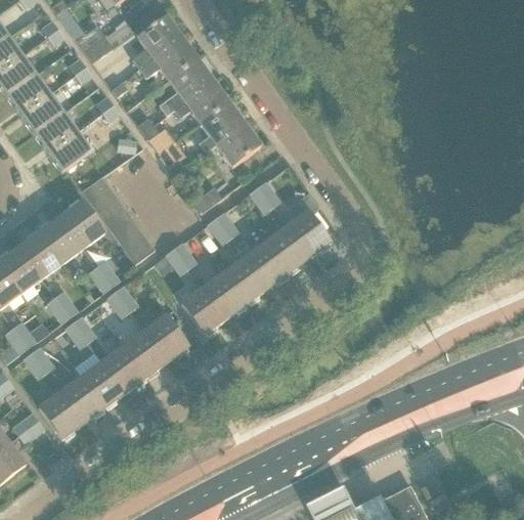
[(20,0),(26,8),(36,0),(20,0)]
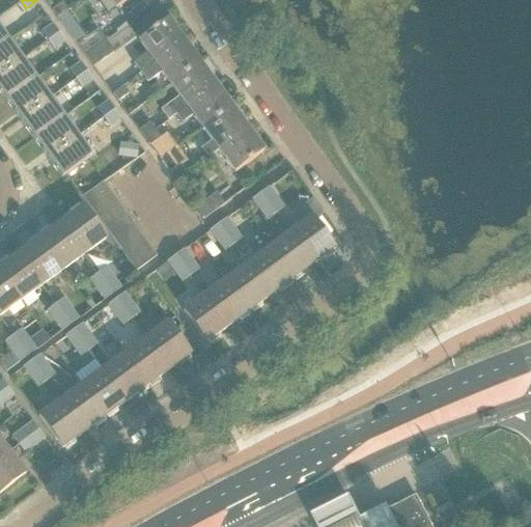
[(51,6),(56,14),(67,6),(63,0),(60,0),(51,6)]
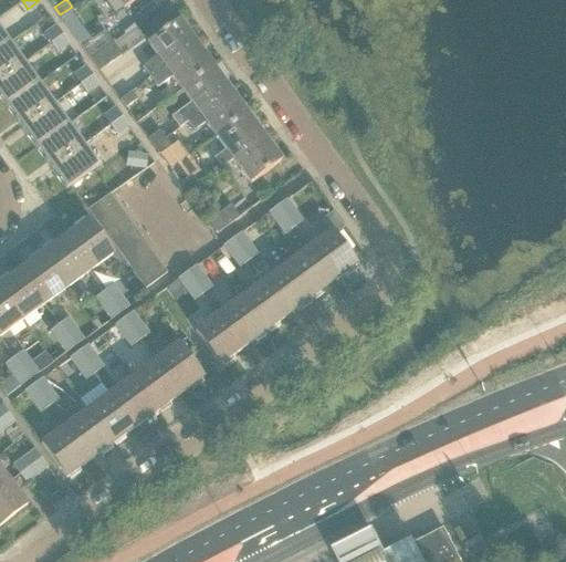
[(150,74),(195,41),(178,18),(147,40),(157,53),(143,62),(150,74)]
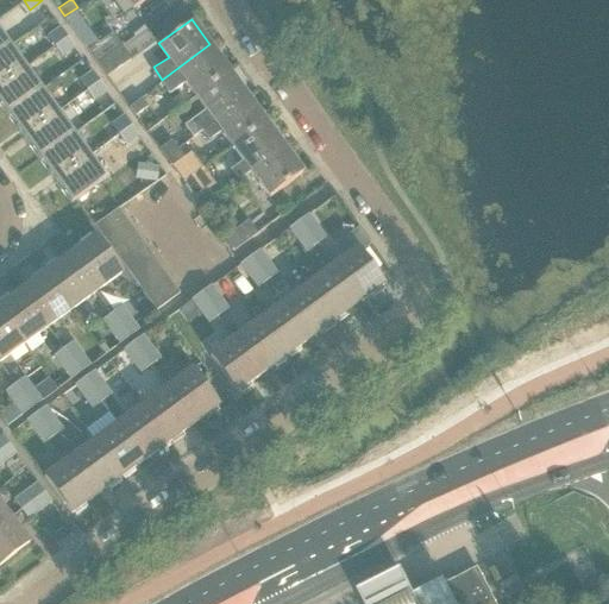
[(60,24),(48,33),(55,43),(67,35),(60,24)]
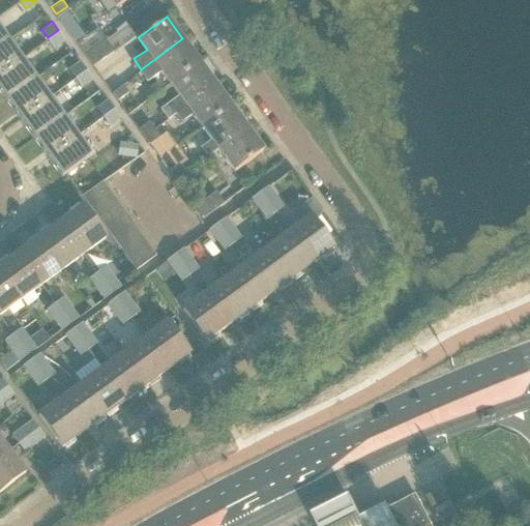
[(85,53),(106,36),(97,26),(76,41),(85,53)]
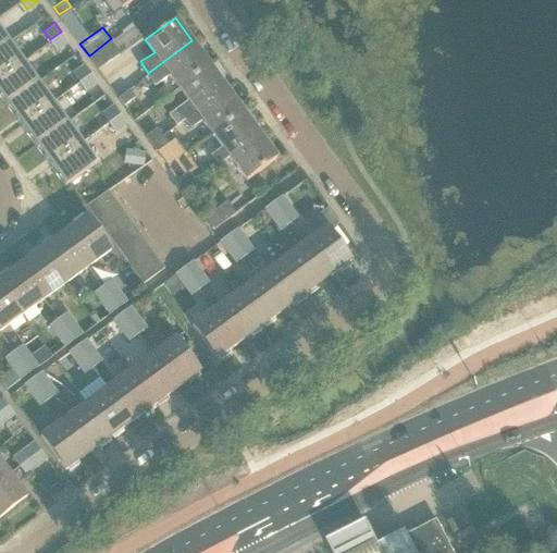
[(61,32),(50,39),(57,49),(67,40),(61,32)]
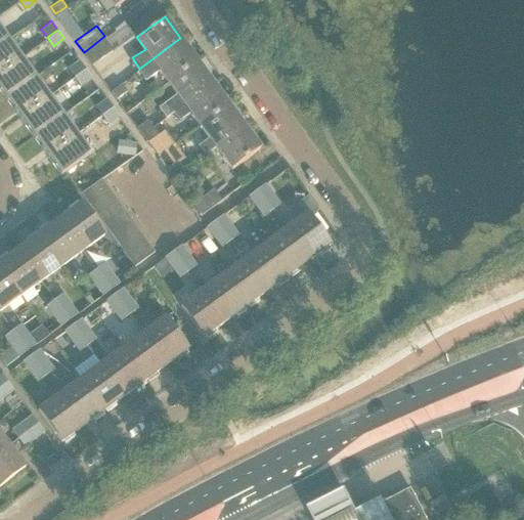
[(0,71),(22,55),(8,36),(0,41),(0,71)]
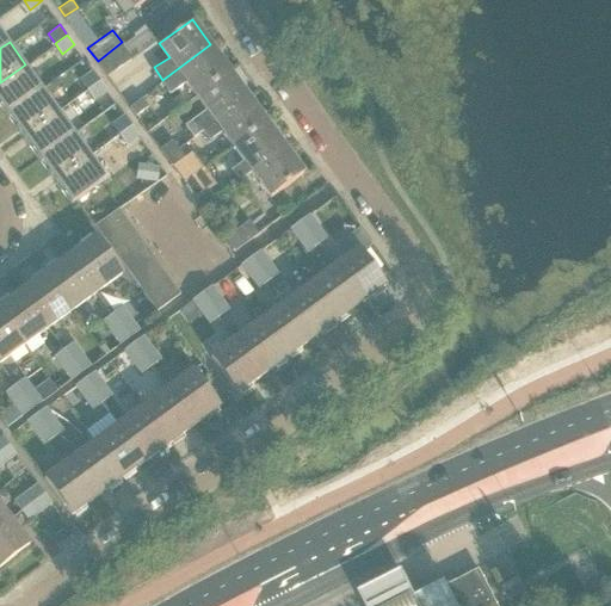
[(122,42),(98,61),(107,73),(131,55),(122,42)]
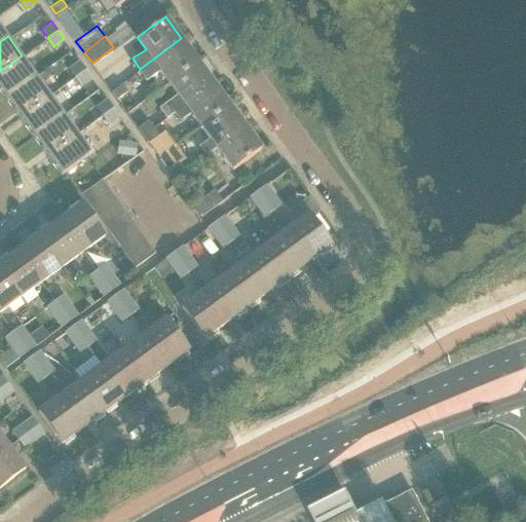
[(197,60),(181,38),(140,69),(146,77),(160,68),(168,80),(197,60)]
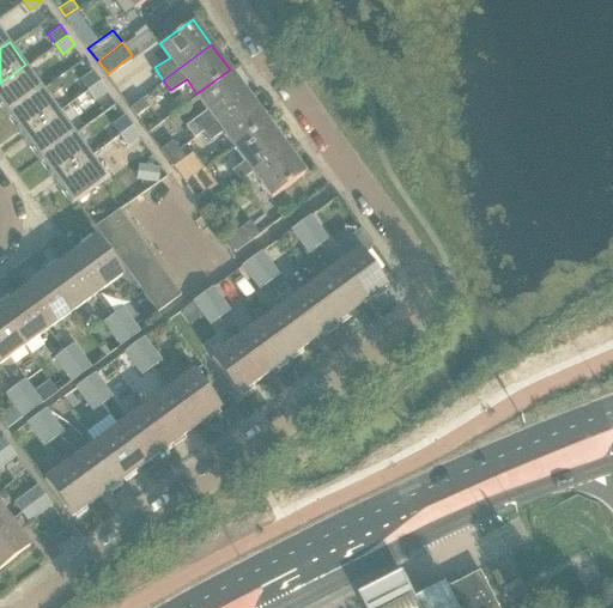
[(0,104),(6,113),(42,86),(25,65),(0,83),(0,104)]
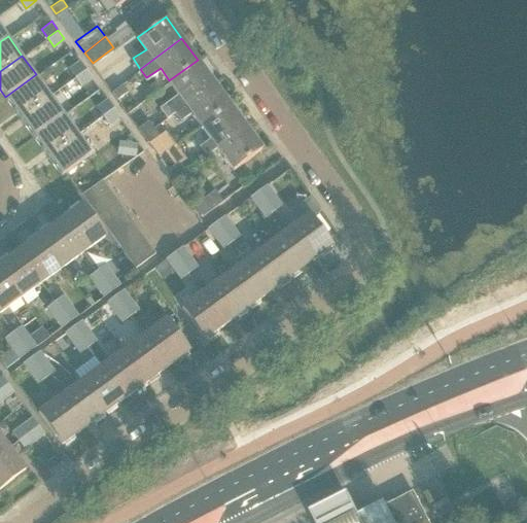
[(79,60),(68,67),(75,75),(85,68),(79,60)]
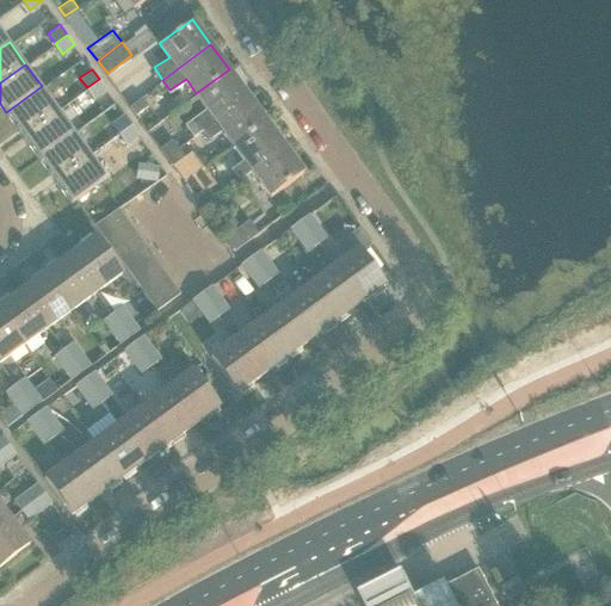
[(202,128),(247,94),(229,69),(196,93),(207,107),(185,122),(193,134),(202,128)]
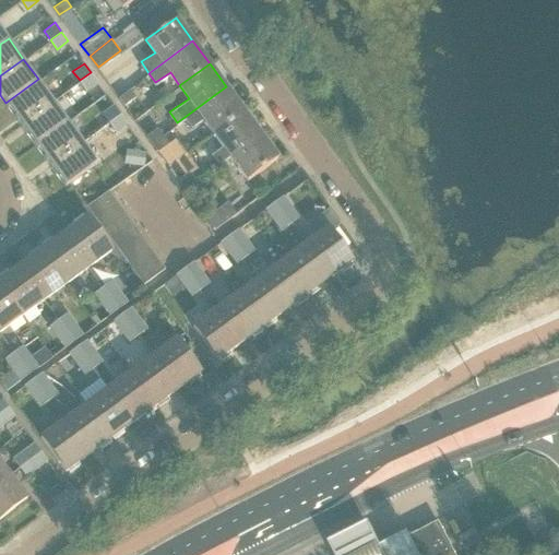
[(91,72),(80,80),(86,90),(97,81),(91,72)]
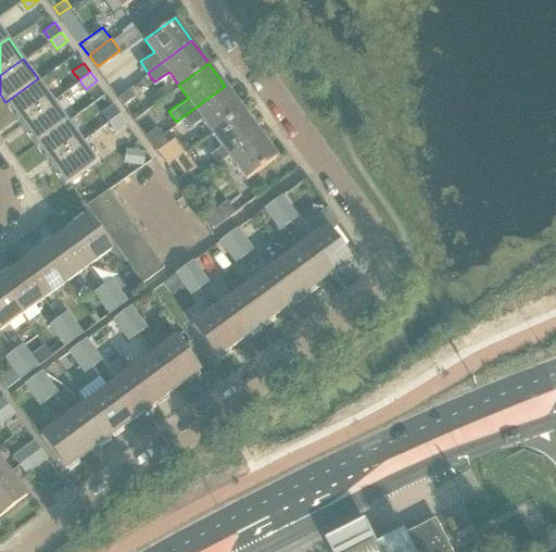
[(38,78),(5,102),(20,122),(52,99),(38,78)]
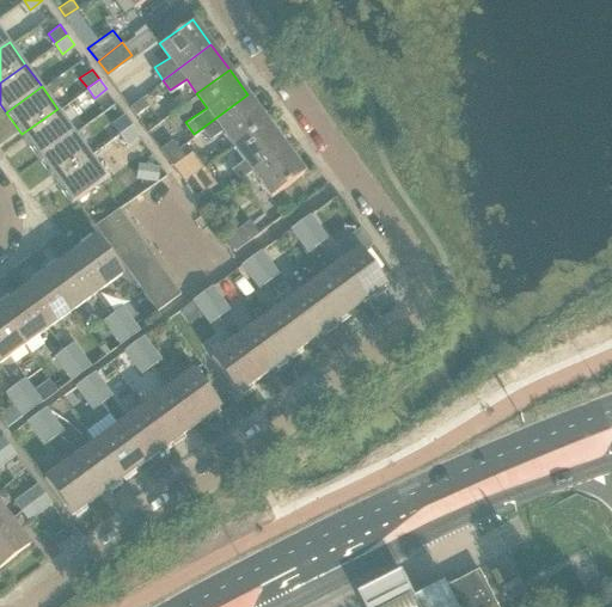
[(208,136),(221,128),(233,143),(265,120),(248,94),(202,128),(208,136)]
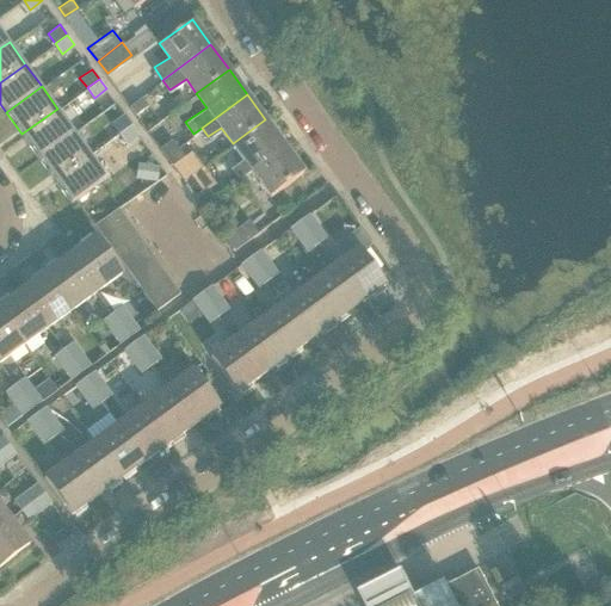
[(141,96),(129,104),(135,112),(147,104),(141,96)]
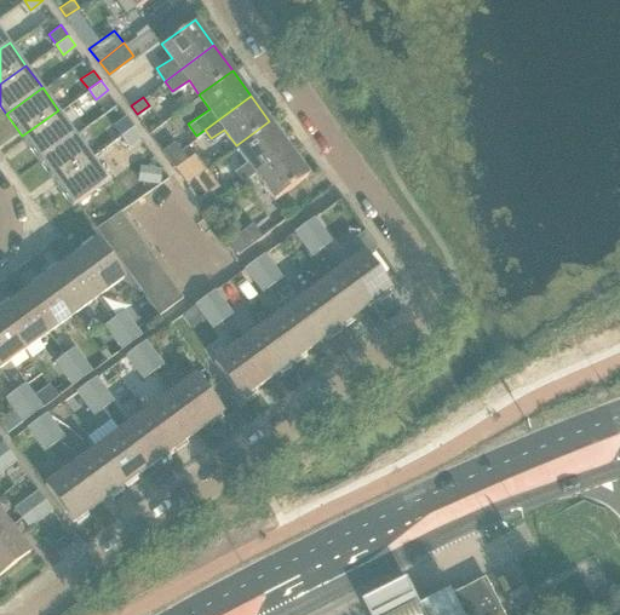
[(58,110),(22,136),(39,159),(74,132),(58,110)]
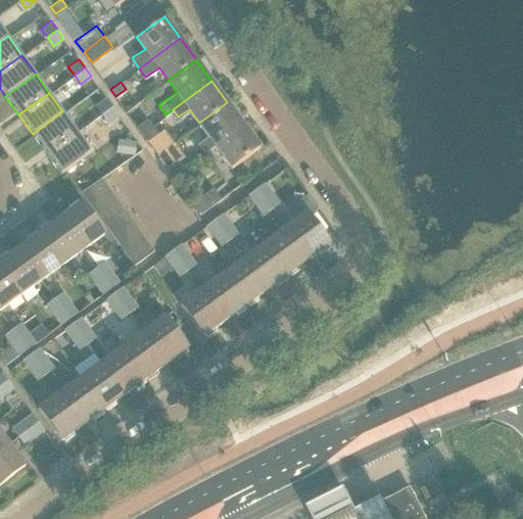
[(105,97),(95,104),(101,112),(112,105),(105,97)]
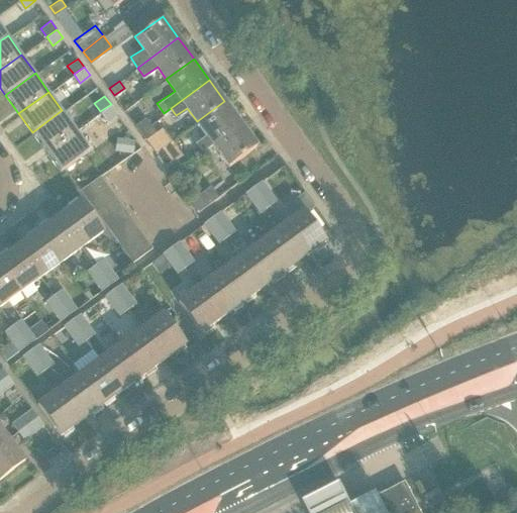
[(224,101),(197,121),(205,133),(195,141),(202,149),(202,150),(212,142),(240,122),(224,101)]
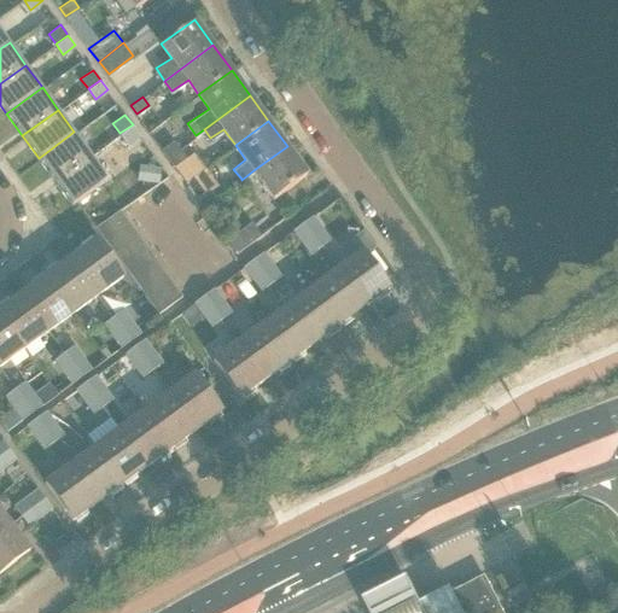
[(133,124),(120,133),(127,144),(140,134),(133,124)]
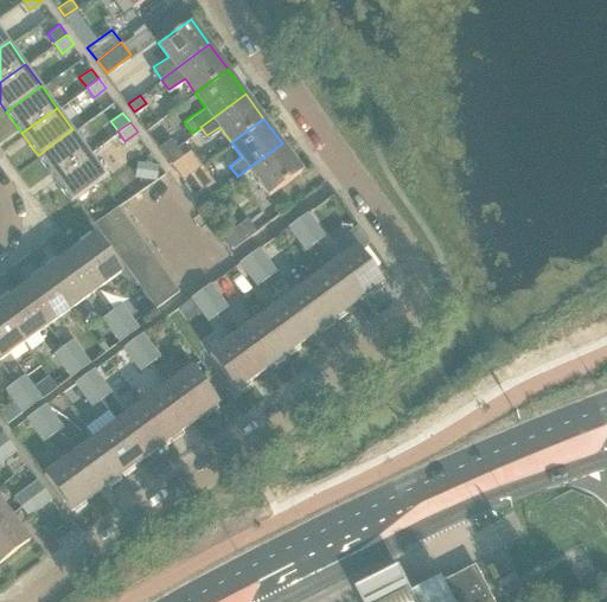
[(72,129),(38,155),(53,178),(89,152),(72,129)]
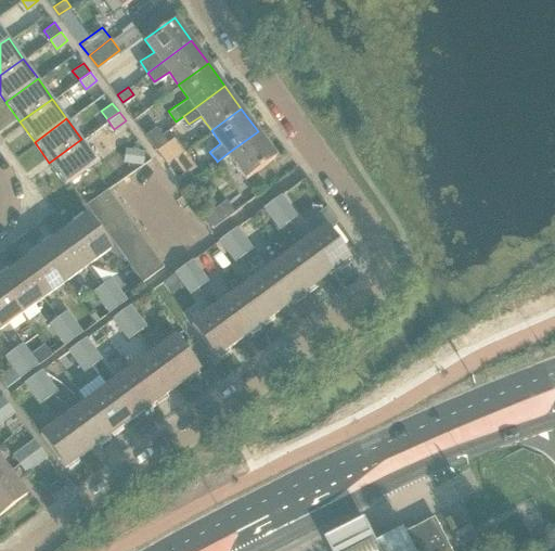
[(151,140),(163,131),(156,124),(145,132),(151,140)]
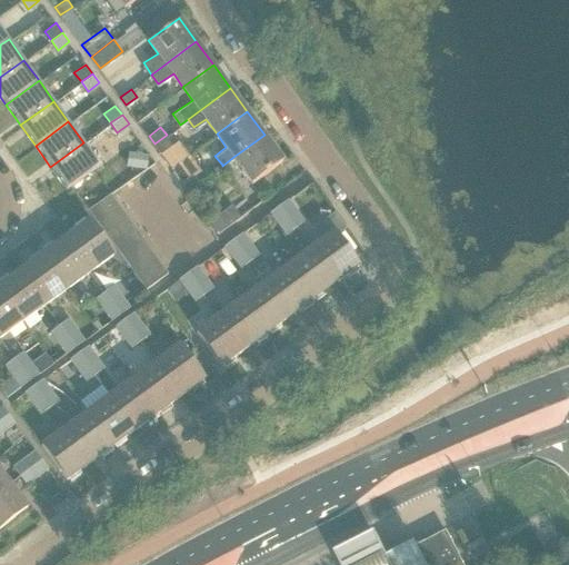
[(167,135),(155,144),(171,167),(189,154),(178,139),(172,144),(167,135)]
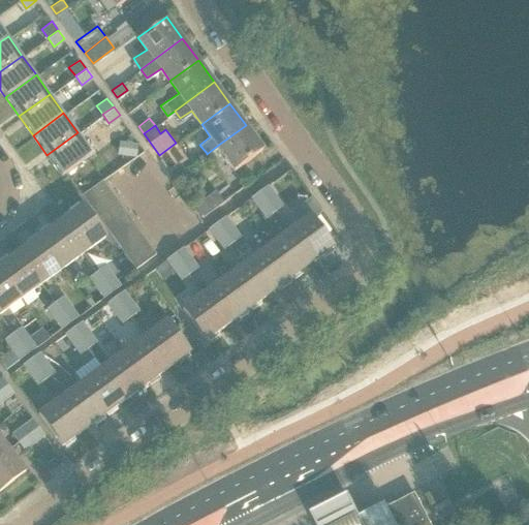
[(217,146),(234,168),(261,148),(246,125),(217,146)]
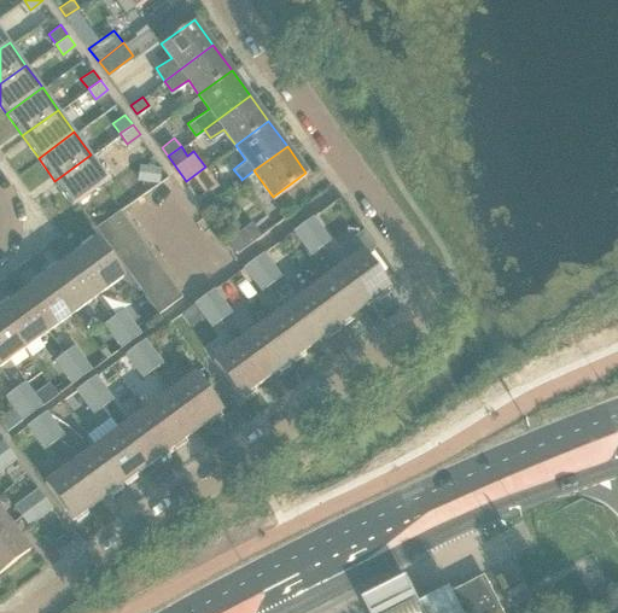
[(91,155),(54,181),(71,204),(108,177),(91,155)]
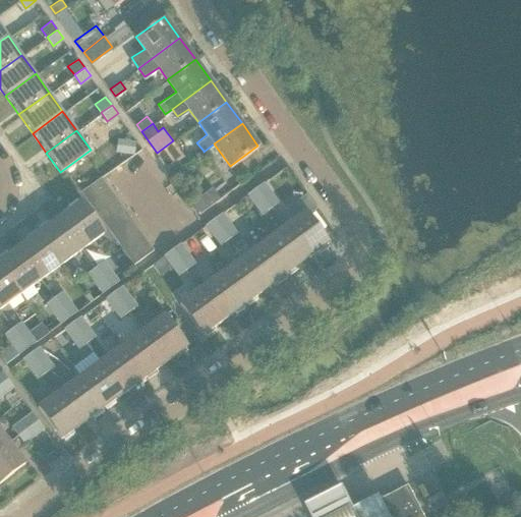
[(127,137),(125,150),(134,152),(136,139),(127,137)]
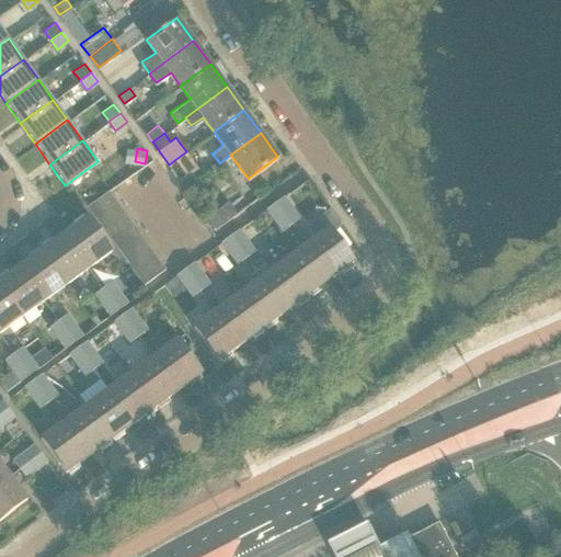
[(169,165),(180,179),(197,166),(186,151),(169,165)]
